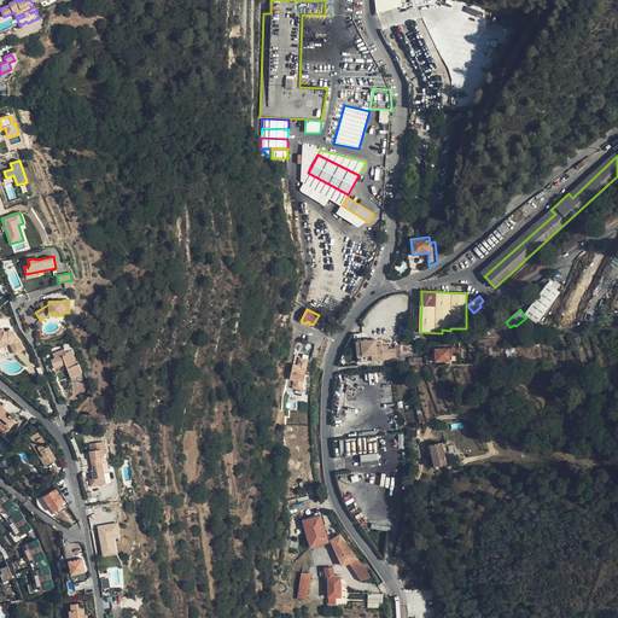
[(3,330),(0,330),(0,347),(10,343),(15,354),(23,350),(18,339),(17,339),(13,332),(9,331),(4,332),(3,330)]
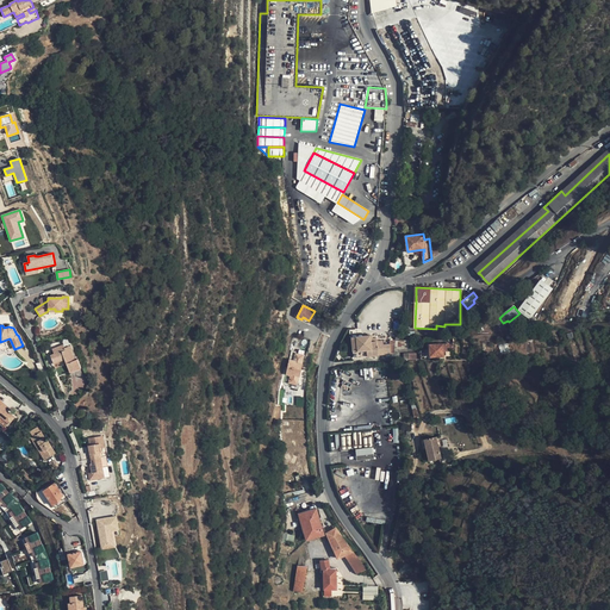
[(371,335),(352,337),(354,358),(391,354),(390,344),(384,344),(383,341),(377,341),(377,338),(371,338),(371,335)]
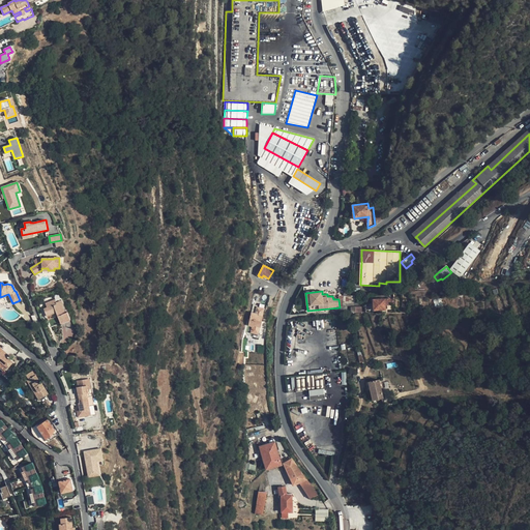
[(390,298),(374,299),(375,311),(386,310),(386,304),(390,304),(390,303),(393,303),(393,299),(390,299),(390,298)]
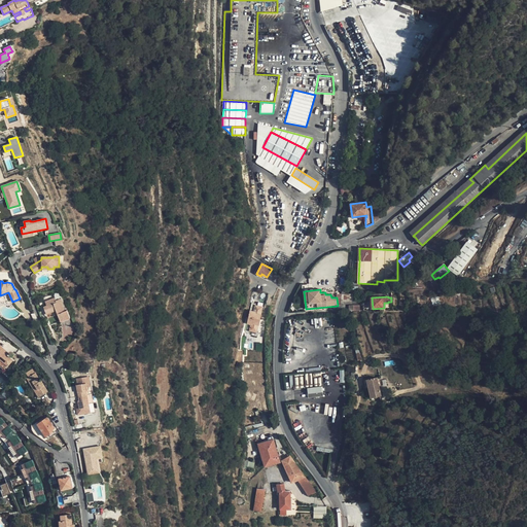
[(55,297),(45,302),(46,306),(43,307),(46,314),(56,310),(58,315),(60,321),(70,318),(67,310),(65,311),(60,299),(56,301),(55,297)]
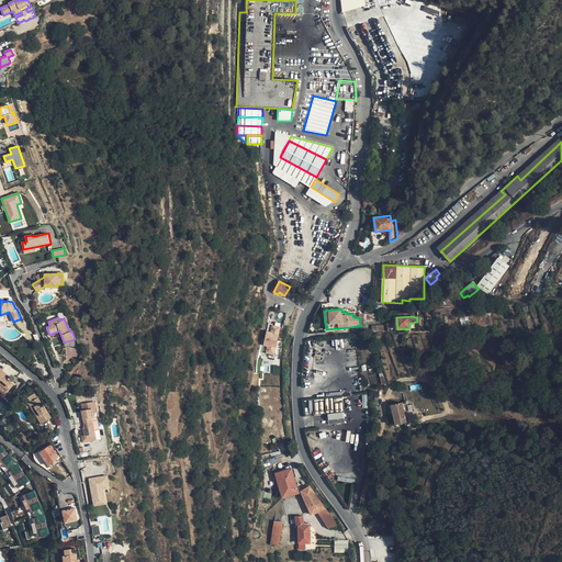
[(265,338),(278,341),(279,335),(278,335),(280,327),(272,325),(272,324),(268,323),(265,338)]
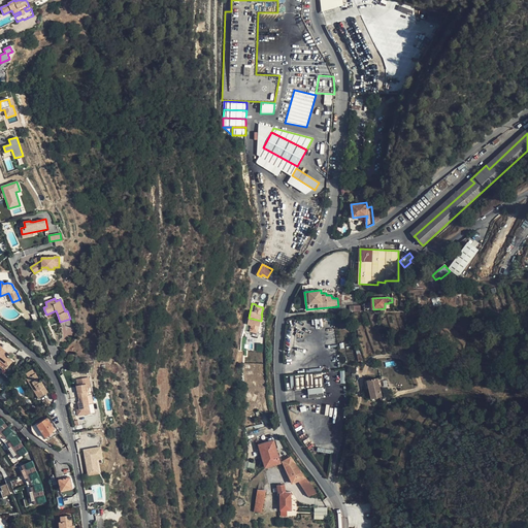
[(56,310),(46,315),(48,320),(58,316),(56,310)]
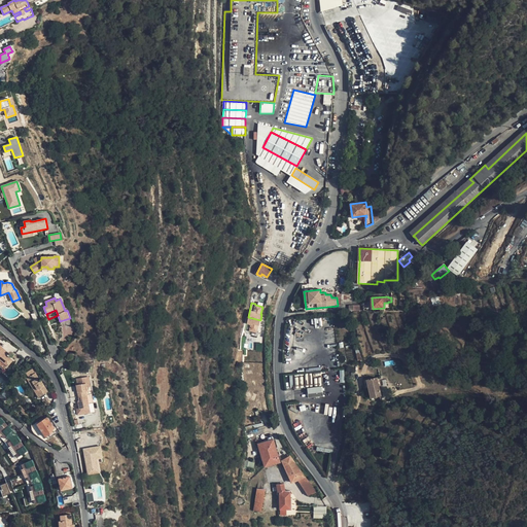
[(260,320),(248,317),(245,330),(249,331),(249,330),(256,332),(258,324),(259,325),(260,320)]
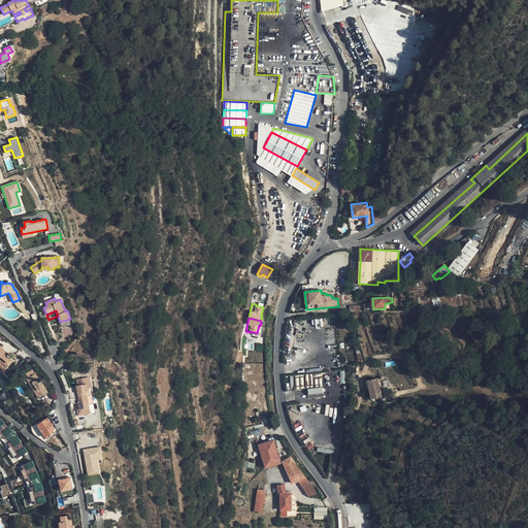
[(3,354),(5,351),(6,350),(0,344),(0,360),(7,366),(11,360),(5,356),(3,354)]
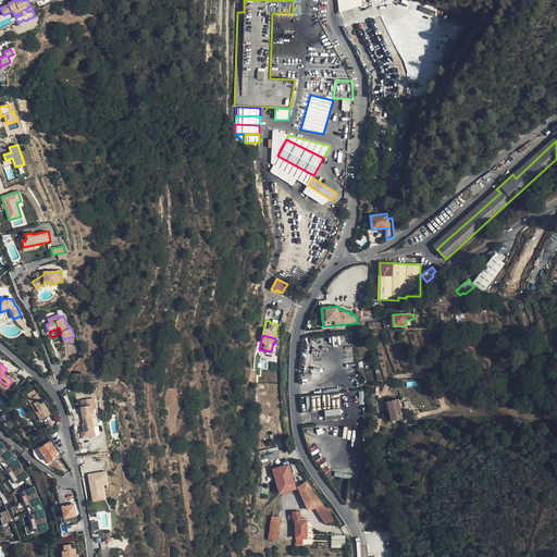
[(37,406),(35,407),(37,410),(36,410),(41,420),(51,413),(44,401),(42,403),(37,394),(29,398),(33,404),(35,403),(37,406)]
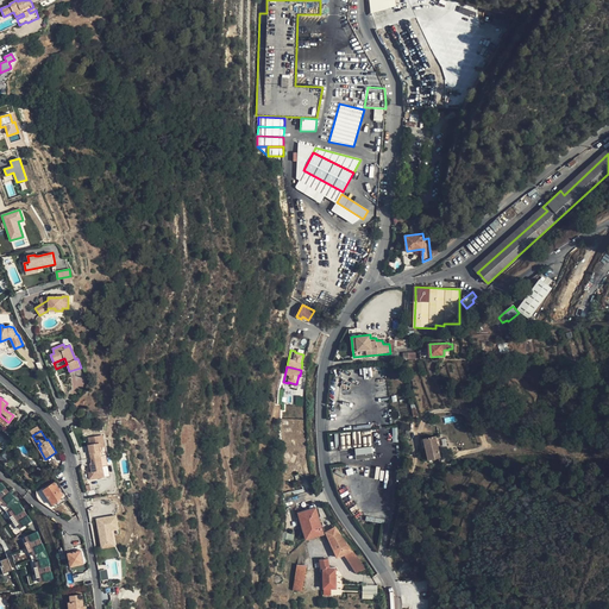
[(90,458),(100,456),(107,454),(104,434),(89,438),(92,445),(89,445),(88,445),(90,458)]
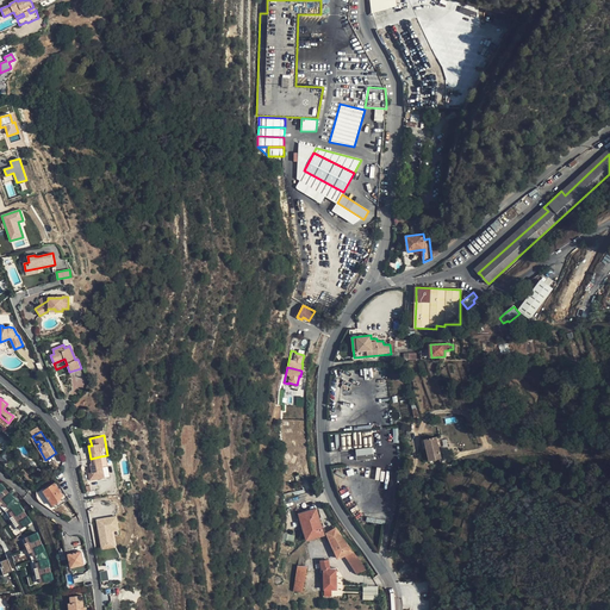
[(437,437),(425,440),(427,448),(430,461),(442,459),(437,437)]
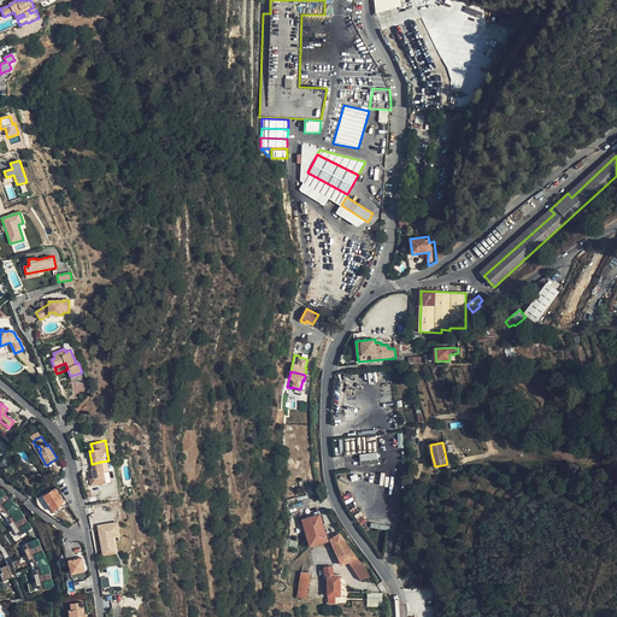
[(377,453),(359,454),(360,465),(378,464),(377,453)]
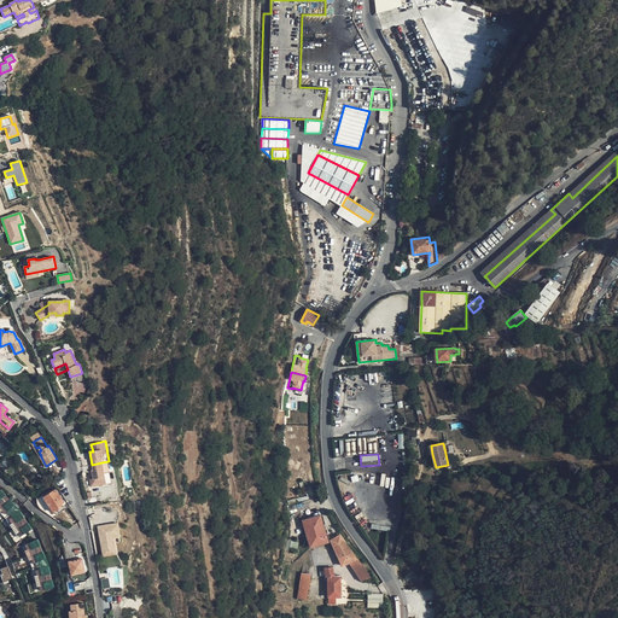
[(101,462),(92,465),(93,470),(92,470),(93,474),(93,478),(91,479),(89,479),(91,488),(103,485),(101,477),(105,477),(101,462)]
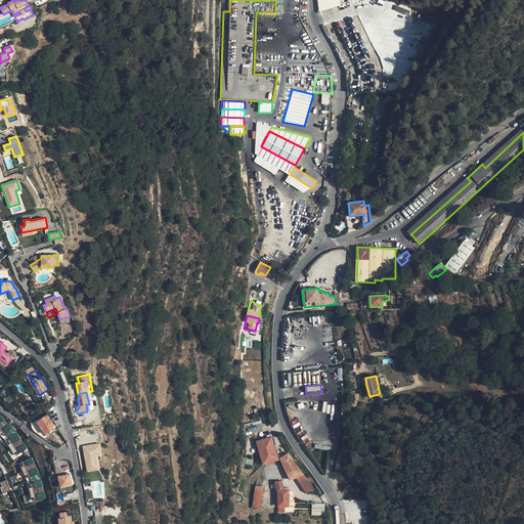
[(49,429),(51,428),(54,426),(47,415),(37,422),(45,434),(50,431),(49,429)]
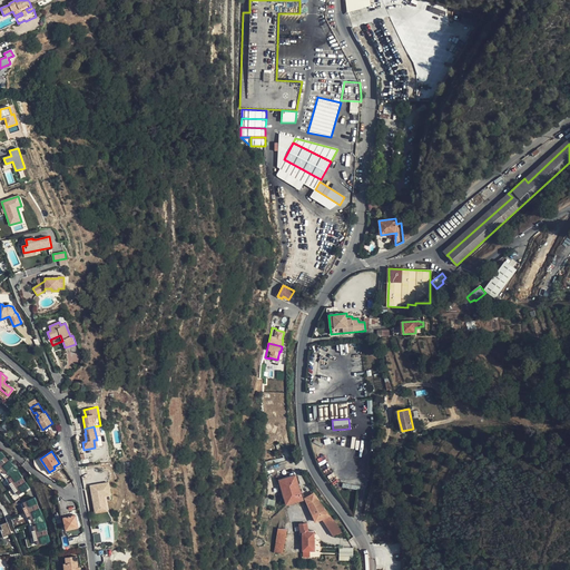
[(7,460),(0,465),(0,471),(1,471),(7,477),(12,472),(10,469),(13,467),(9,461),(8,462),(7,460)]
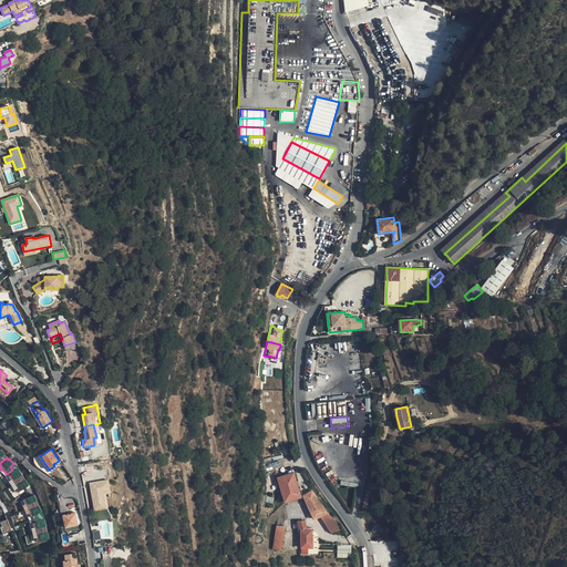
[(14,473),(12,470),(7,474),(11,481),(9,482),(12,486),(23,478),(22,476),(22,475),(19,471),(14,473)]
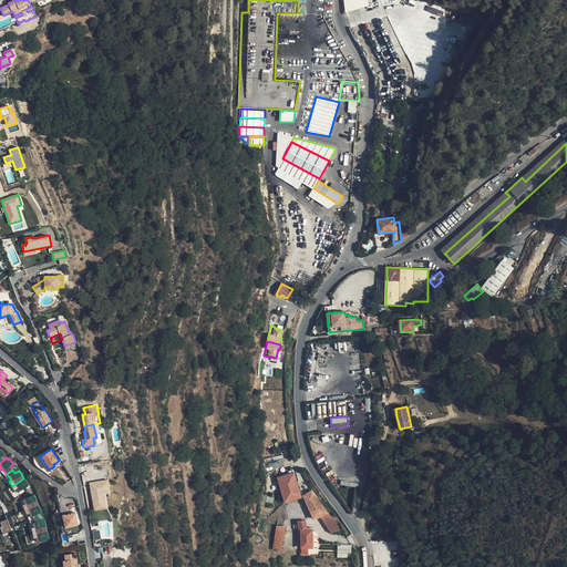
[(294,473),(278,477),(285,502),(301,496),(294,473)]
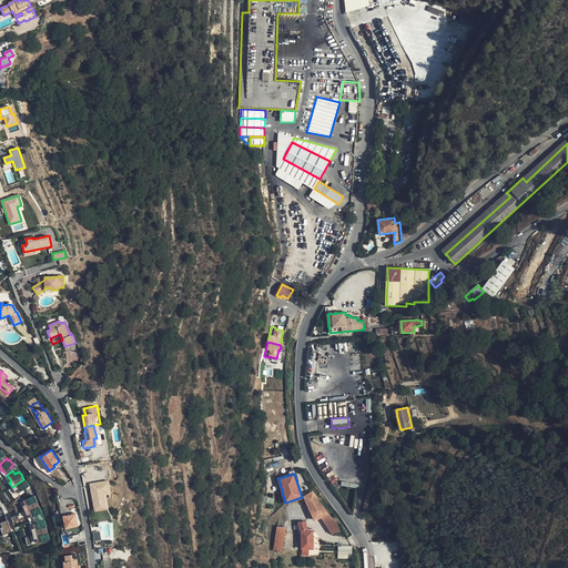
[(23,479),(12,487),(14,490),(16,489),(19,494),(29,487),(26,482),(24,482),(23,479)]
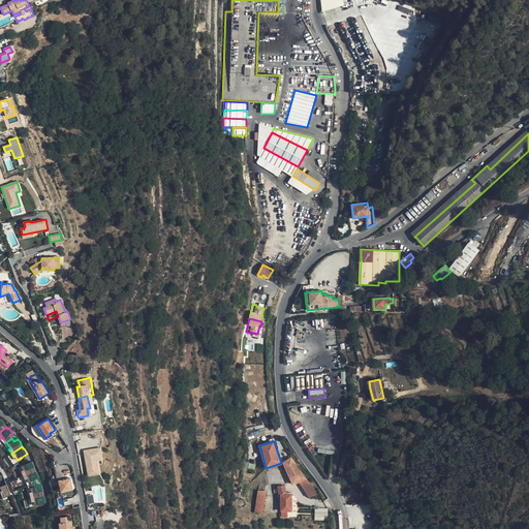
[(84,452),(88,476),(100,474),(98,461),(102,460),(100,448),(84,452)]
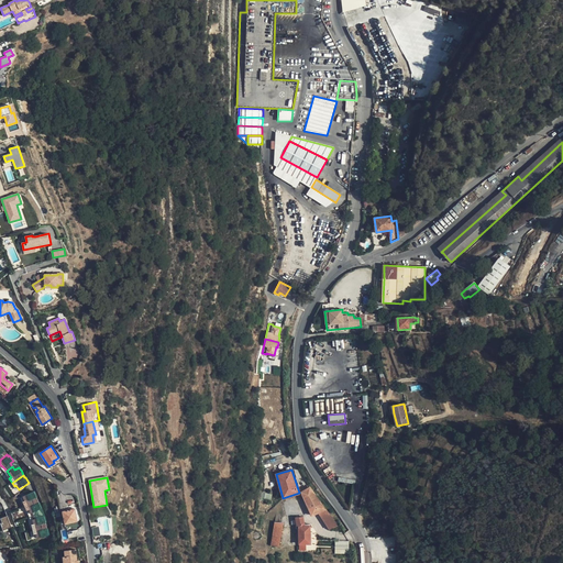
[(310,487),(301,492),(312,515),(319,512),(326,509),(310,487)]
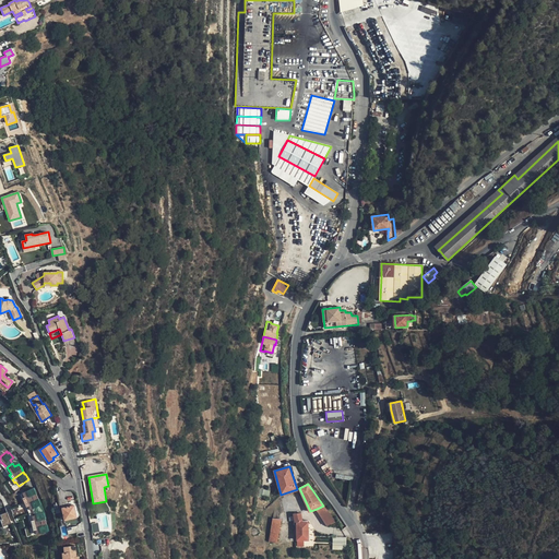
[(34,488),(23,494),(24,498),(23,498),(25,502),(37,497),(36,495),(34,488)]
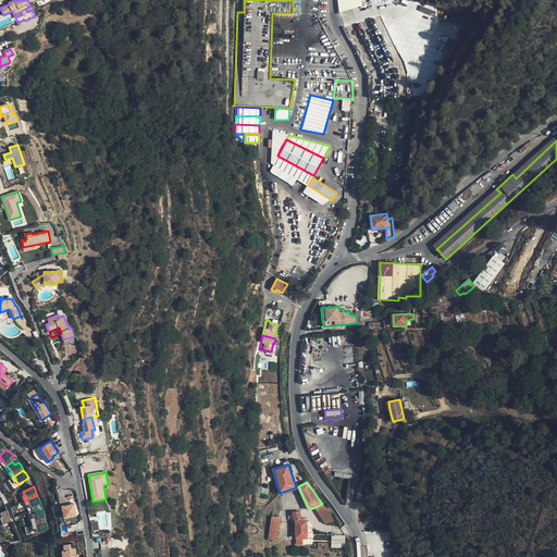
[(37,495),(25,500),(26,505),(28,504),(32,511),(38,509),(37,505),(41,504),(38,497),(37,495)]
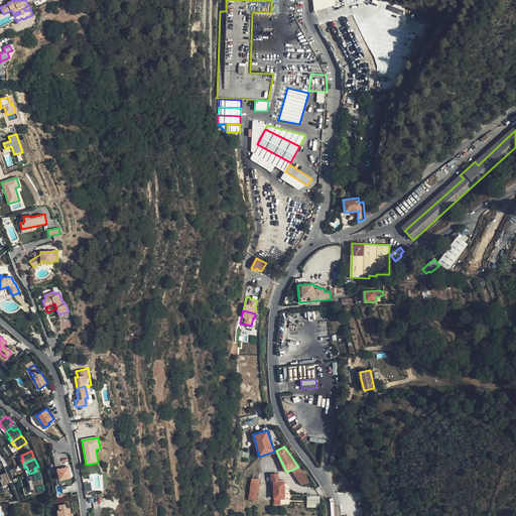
[(70,467),(56,469),(58,481),(71,479),(70,467)]
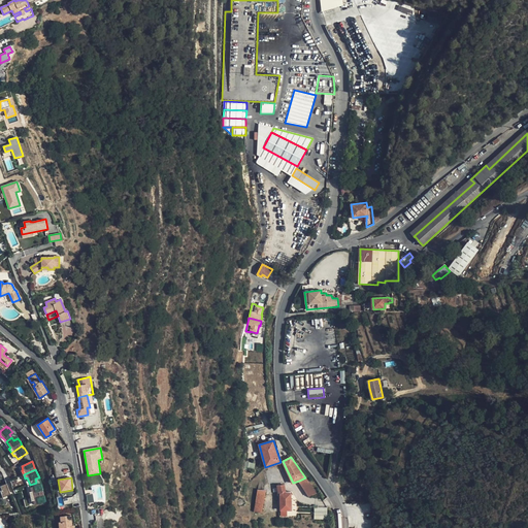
[(305,477),(299,481),(308,496),(317,493),(305,477)]
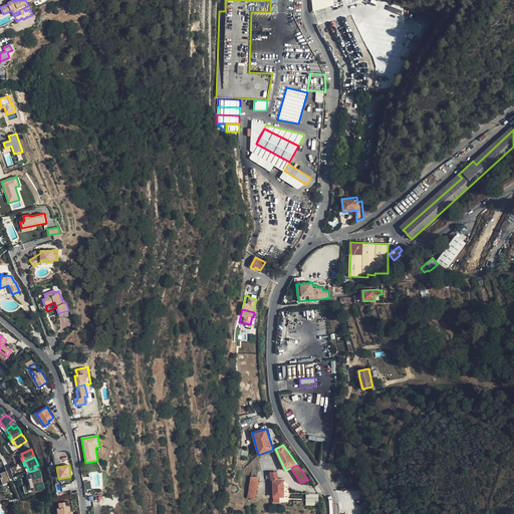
[(35,470),(29,472),(30,479),(29,479),(30,483),(42,480),(41,478),(42,478),(40,472),(36,473),(35,470)]
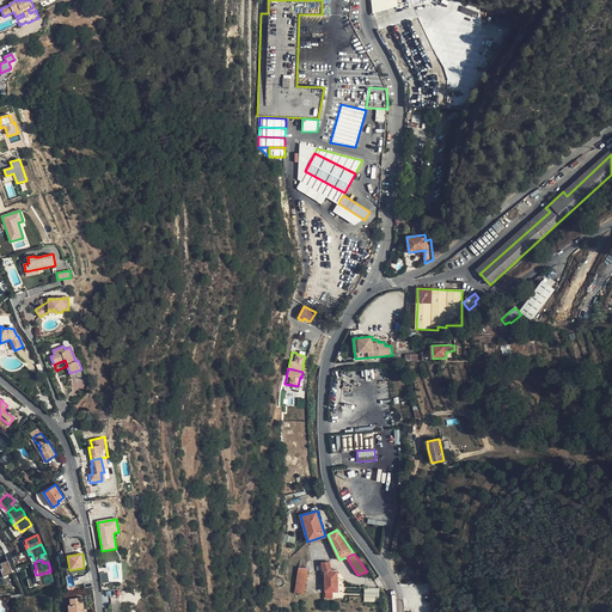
[(8,561),(0,564),(2,568),(0,569),(4,577),(13,573),(8,561)]
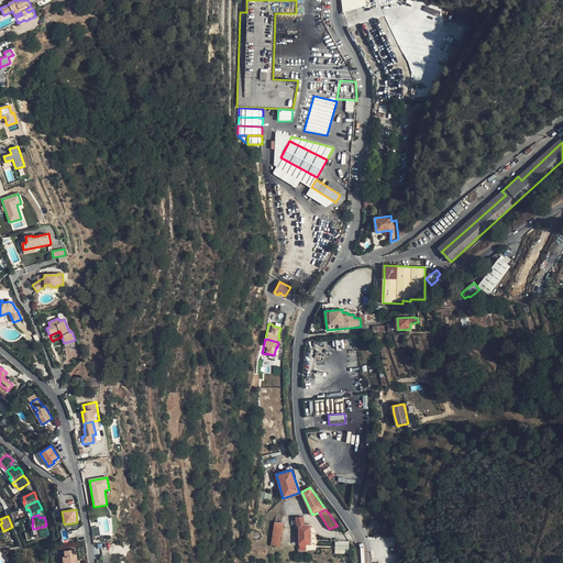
[(308,526),(308,525),(305,523),(304,517),(296,518),(297,526),(299,526),(299,543),(306,543),(310,543),(310,533),(310,526),(308,526)]
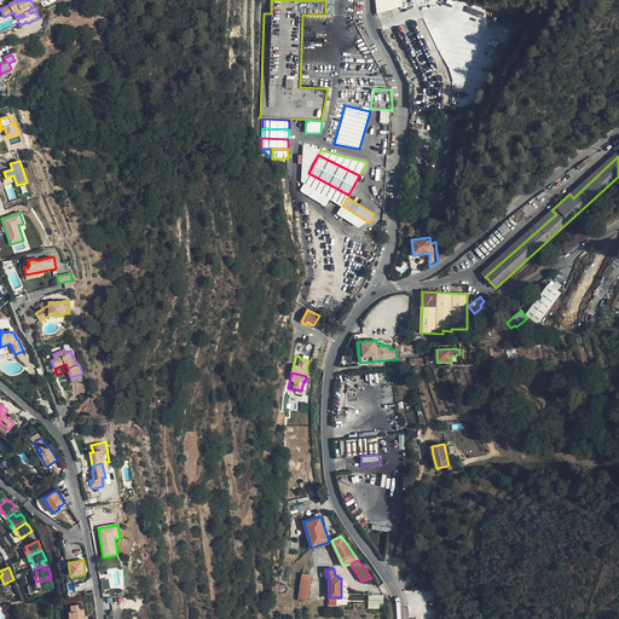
[(312,576),(302,574),(299,599),(308,599),(312,576)]
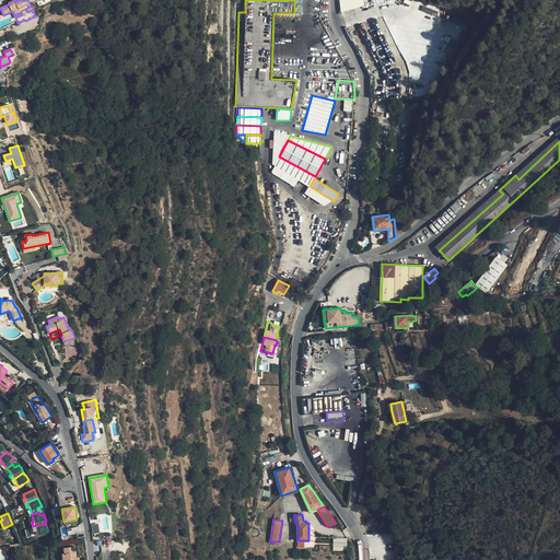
[(46,523),(33,526),(34,531),(36,531),(37,535),(48,532),(47,526),(46,523)]
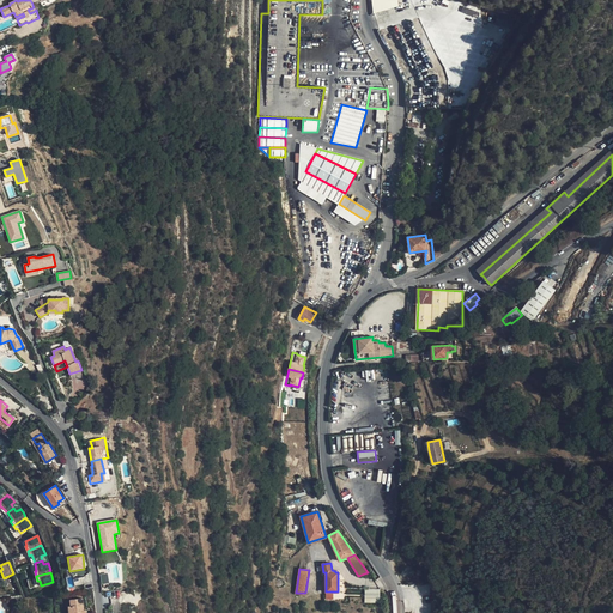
[(380,589),(364,589),(364,604),(380,604),(380,589)]
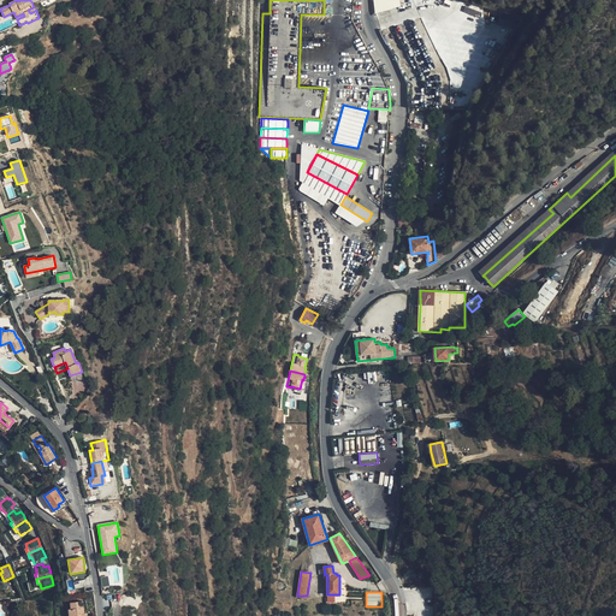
[(87,615),(87,612),(84,612),(82,600),(70,603),(71,609),(69,609),(69,615),(87,615)]
